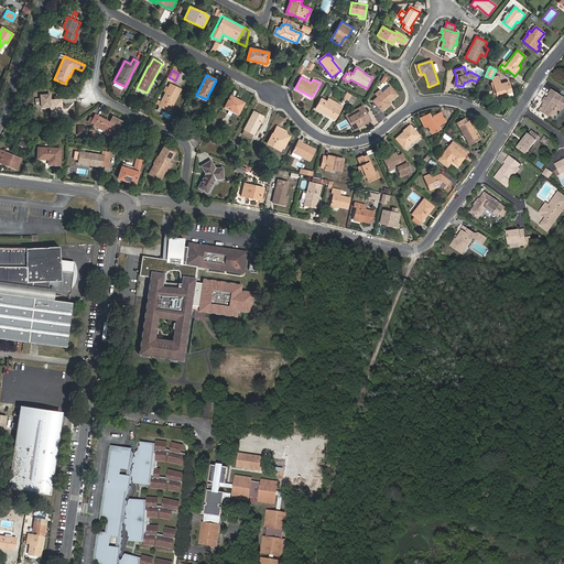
[(500,79),(492,82),(499,104),(510,101),(509,98),(513,97),(509,82),(501,84),(500,79)]
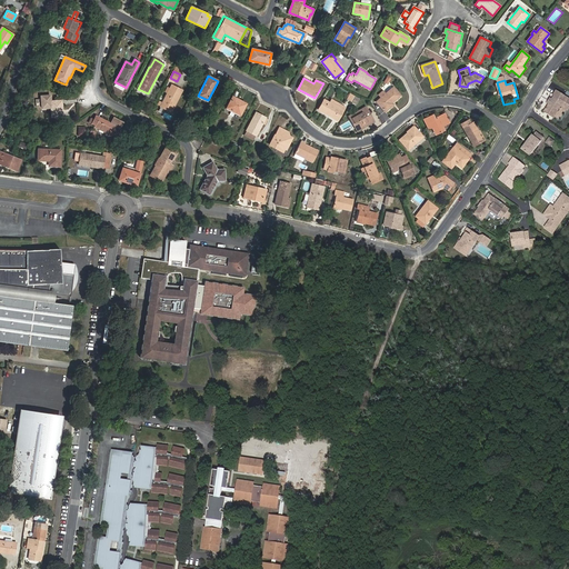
[(182,90),(172,85),(160,107),(171,112),(182,90)]
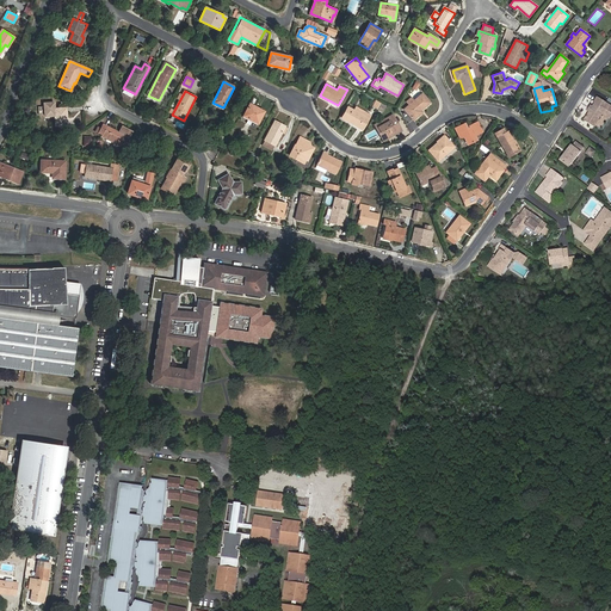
[(405,110),(414,119),(423,112),(421,111),(431,103),(423,93),(405,110)]
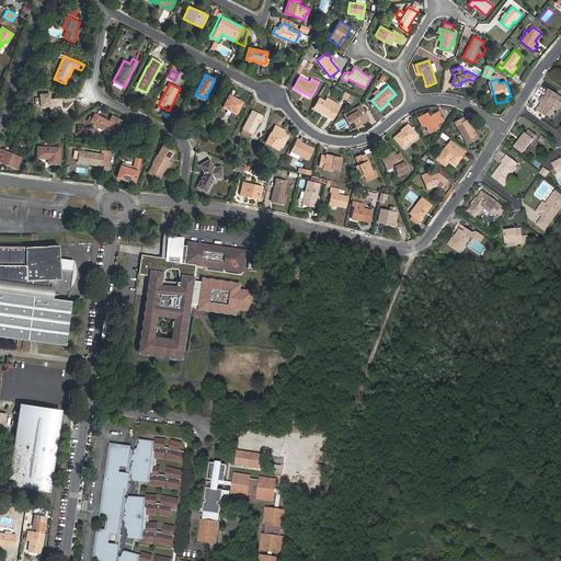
[(541,103),(537,110),(546,115),(553,104),(560,109),(560,105),(560,96),(548,89),(546,93),(547,94),(545,98),(547,99),(545,102),(541,103)]
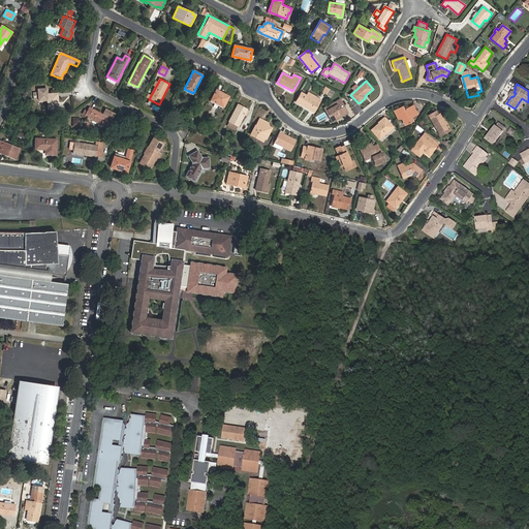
[(219,85),(211,100),(223,107),(229,96),(221,92),(224,87),(219,85)]
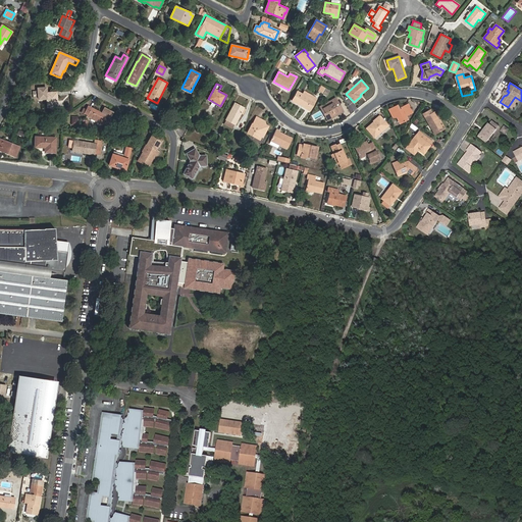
[(317,98),(305,91),(303,94),(298,91),(292,101),(310,111),(317,98)]
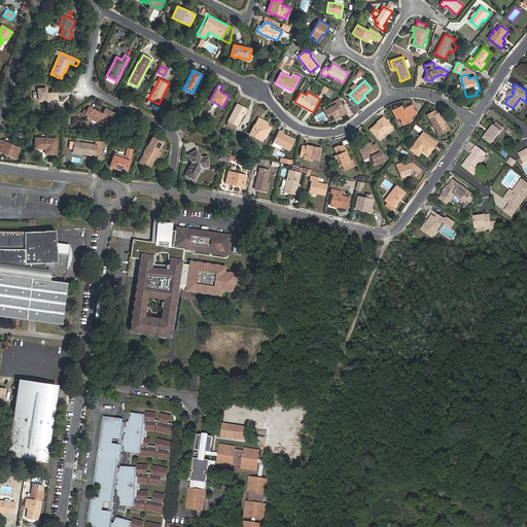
[(57,93),(47,94),(48,109),(59,108),(57,93)]
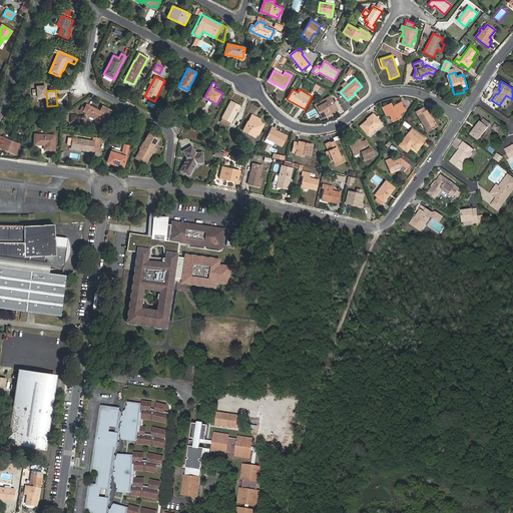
[(330,96),(316,104),(321,112),(319,113),(322,118),(329,114),(328,111),(332,109),(333,111),(337,109),(330,96)]
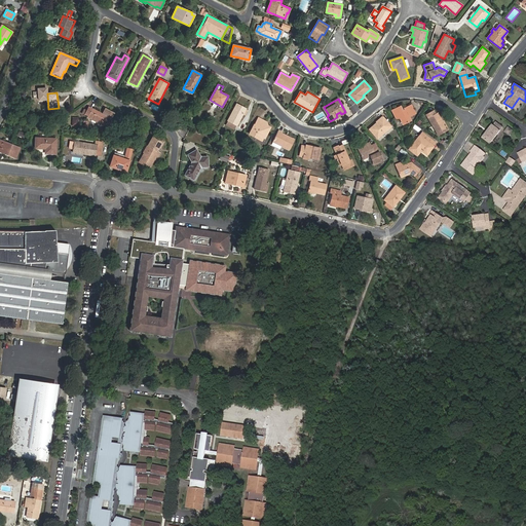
[(237,125),(246,109),(236,104),(228,120),(228,121),(237,125)]
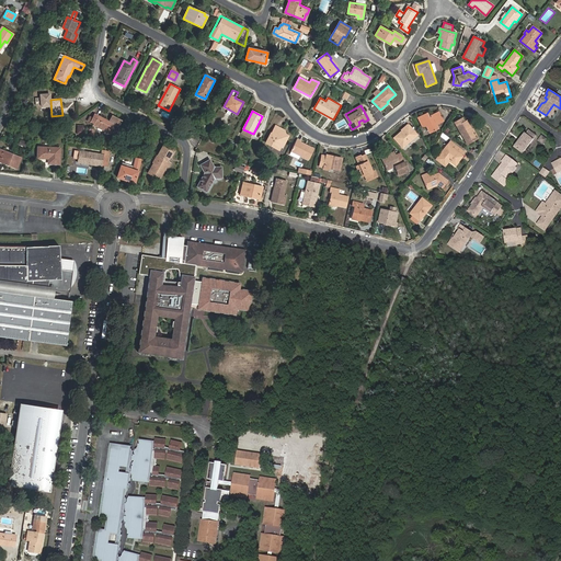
[(432,117),(430,117),(427,113),(418,117),(422,127),(426,126),(430,133),(438,128),(436,125),(444,122),(438,112),(431,115),(432,117)]
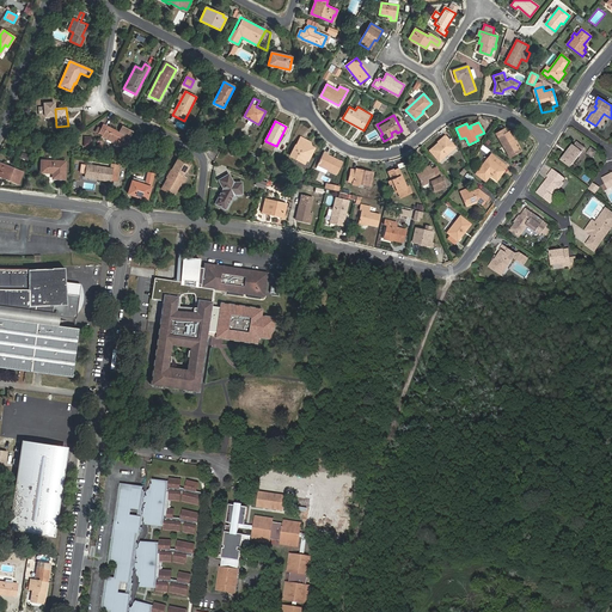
[(103,135),(102,138),(120,147),(126,135),(129,138),(133,132),(122,127),(120,133),(104,124),(99,134),(103,135)]
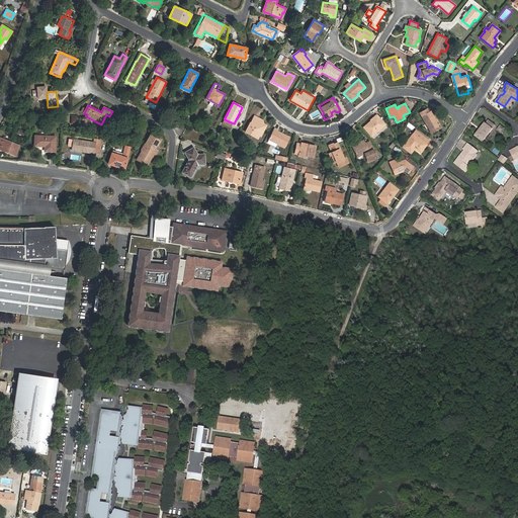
[(420,113),(432,134),(441,127),(431,111),(429,112),(427,108),(420,113)]
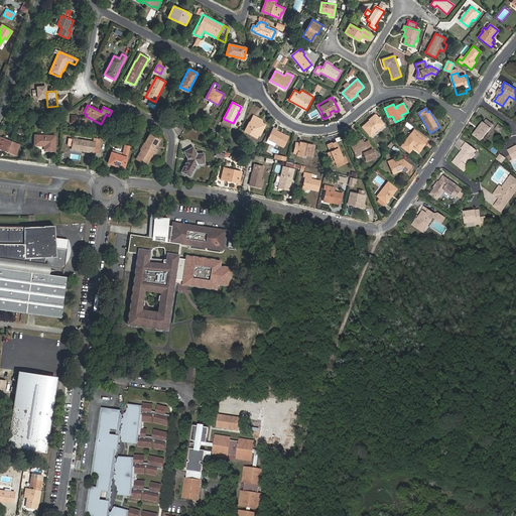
[(376,115),(368,122),(369,123),(366,125),(365,124),(362,127),(370,136),(384,124),(376,115)]
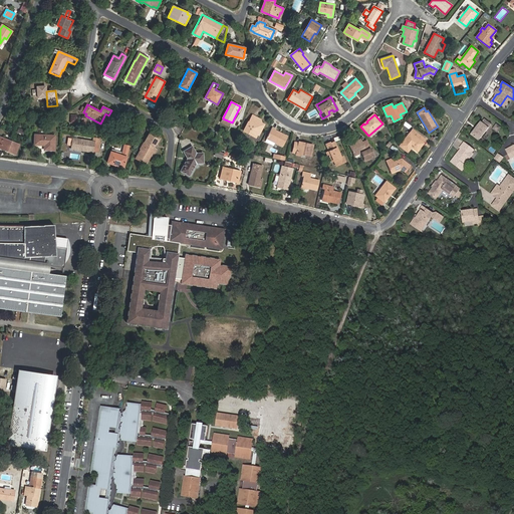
[(253,115),(245,132),(257,138),(264,124),(260,122),(262,119),(253,115)]
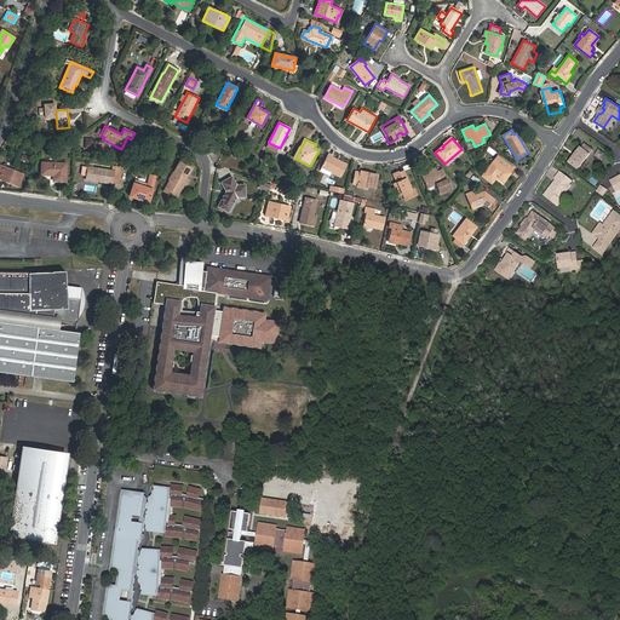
[(276,153),(280,148),(269,143),(267,148),(276,153)]
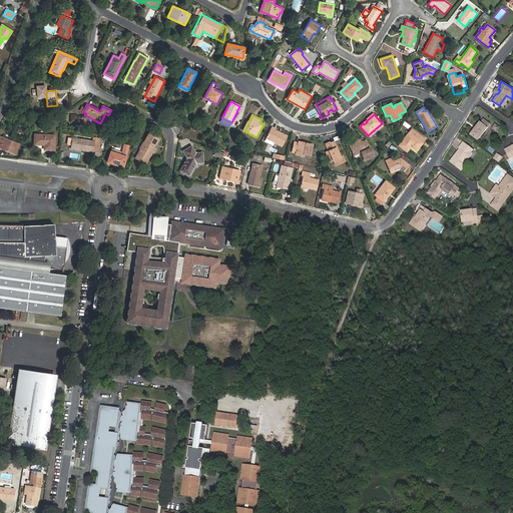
[(480,121),(470,134),(478,140),(491,124),(484,119),(481,122),(480,121)]
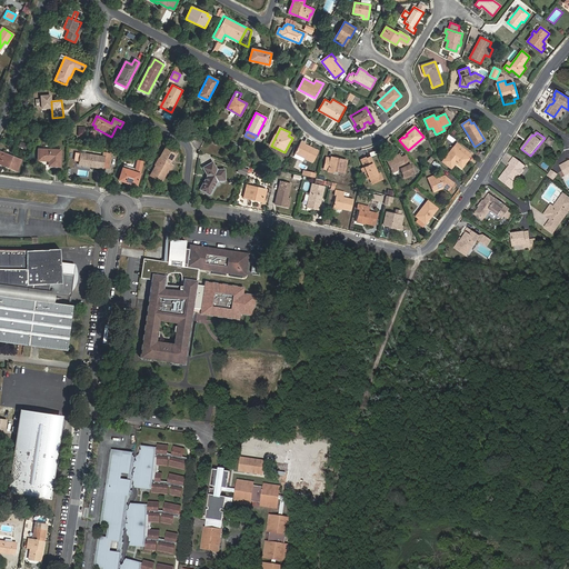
[(22,139),(18,149),(25,152),(29,142),(22,139)]
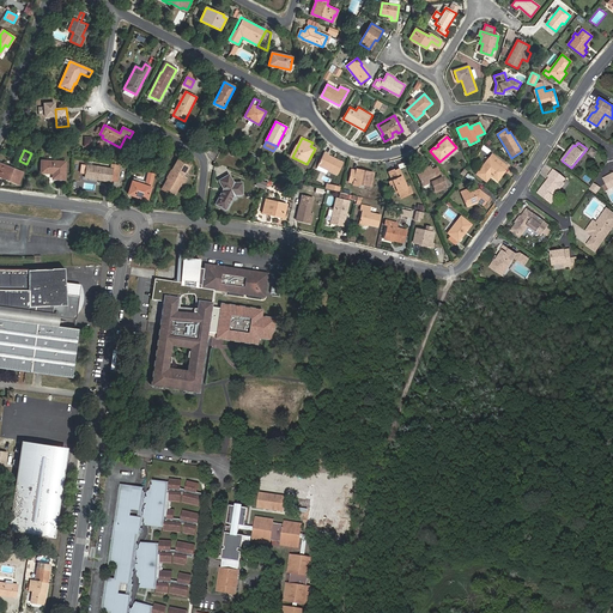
[(325,152),(317,165),(338,175),(344,163),(329,156),(329,155),(325,152)]
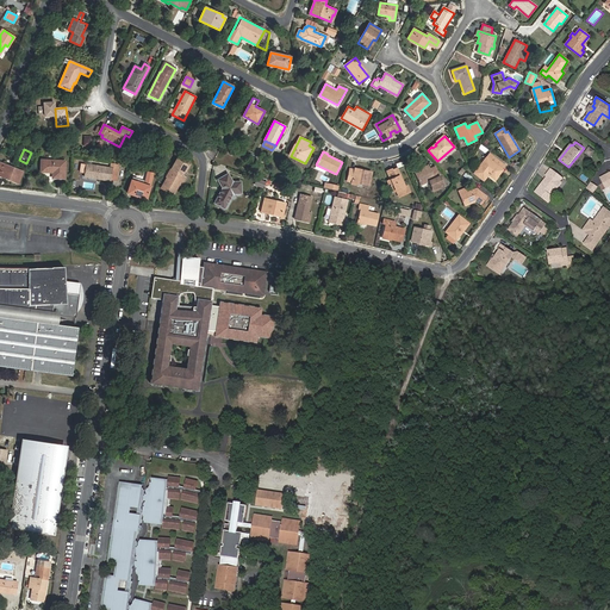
[(502,169),(505,165),(491,154),(487,159),(486,157),(474,173),(484,180),(489,174),(495,179),(503,169),(502,169)]
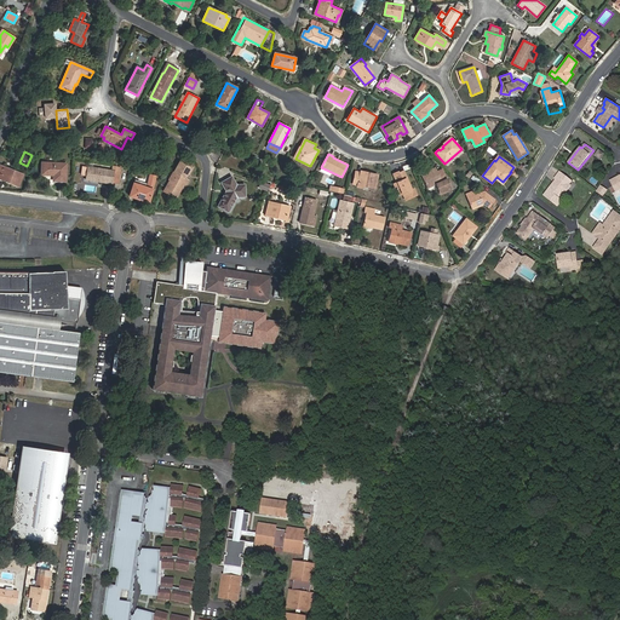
[(41,174),(53,176),(53,182),(65,182),(67,164),(41,162),(41,174)]
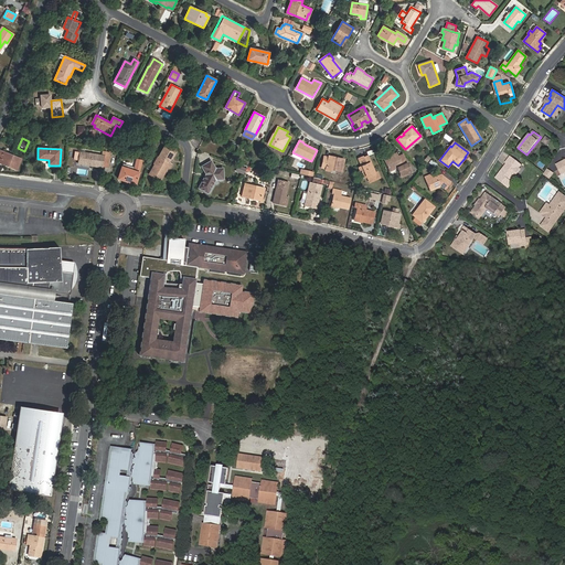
[(164,148),(149,174),(160,180),(170,163),(169,162),(173,152),(164,148)]
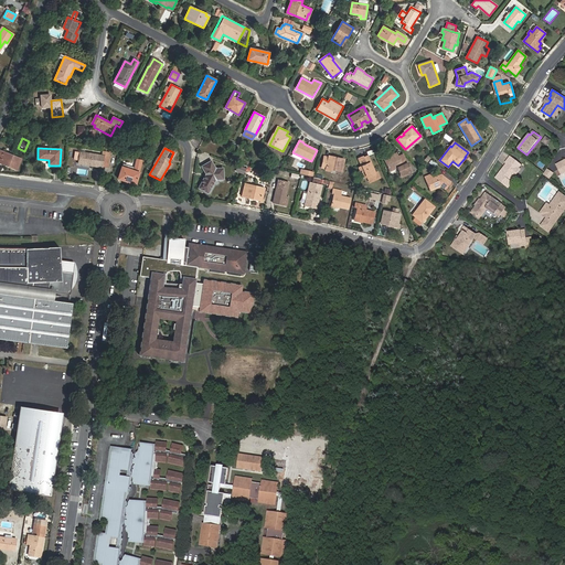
[(0,162),(18,170),(22,159),(0,150),(0,162)]
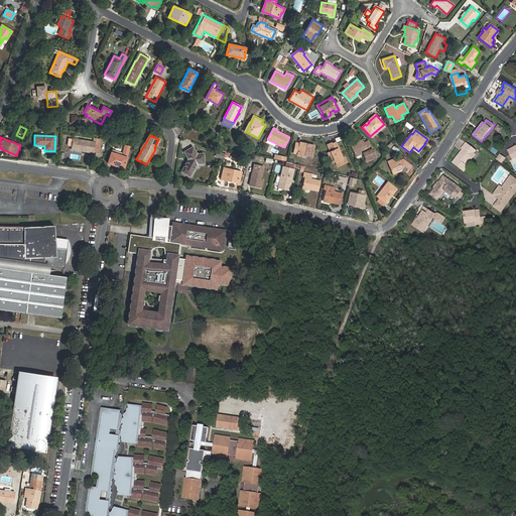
[(74,139),(72,148),(99,152),(100,144),(95,143),(95,142),(74,139)]
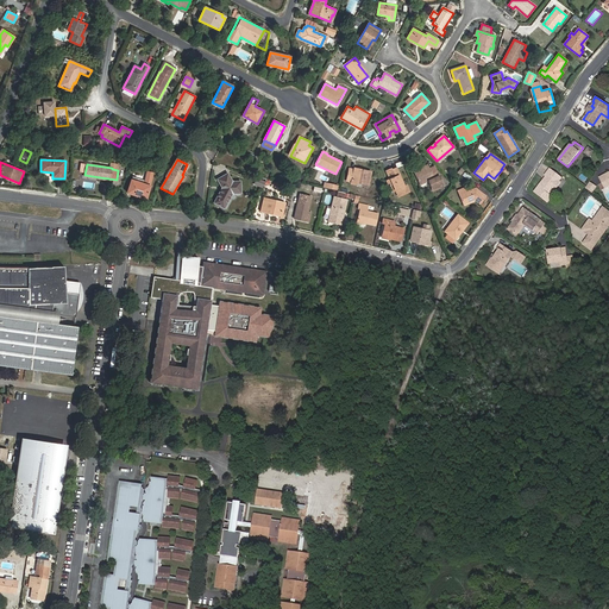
[(434,167),(429,169),(427,165),(414,170),(420,184),(428,181),(432,188),(437,186),(438,189),(444,187),(434,167)]
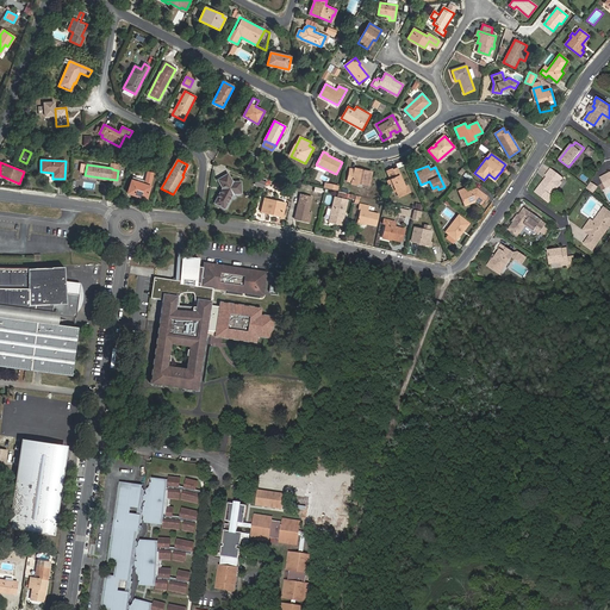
[(387,172),(391,180),(387,181),(390,186),(393,185),(399,197),(410,192),(408,186),(406,186),(397,167),(387,172)]
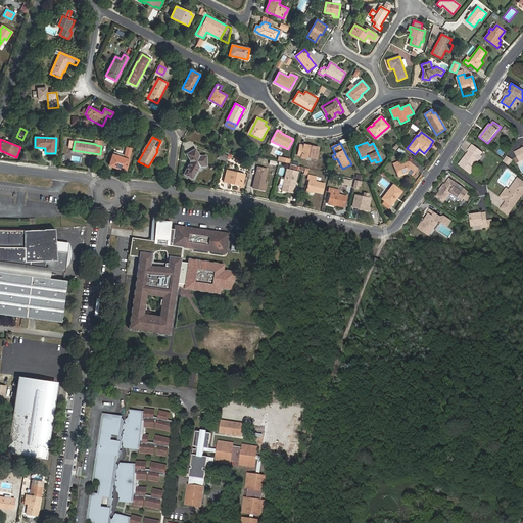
[(297,157),(306,158),(306,157),(317,159),(319,147),(304,144),(304,145),(300,144),(297,157)]
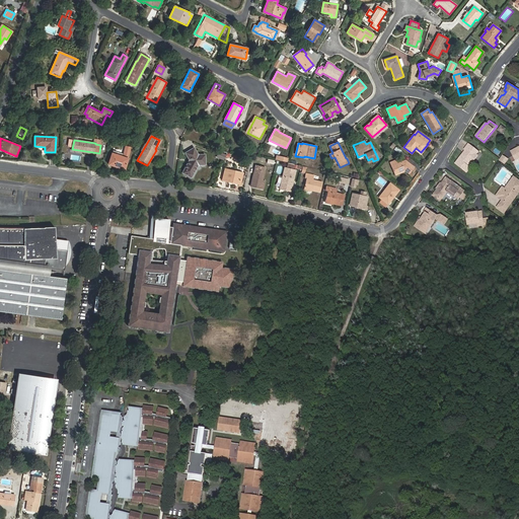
[(465,150),(455,163),(467,172),(471,167),(468,165),(472,159),(474,158),(476,155),(477,153),(478,151),(468,143),(463,149),(465,150)]
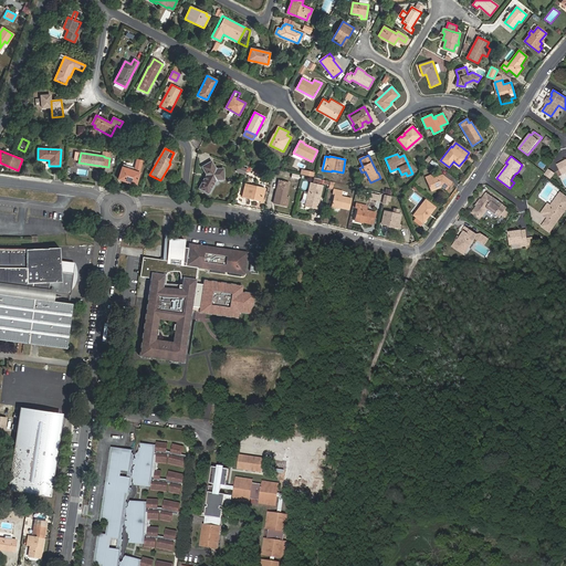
[(124,164),(118,179),(136,185),(139,173),(143,161),(137,160),(134,171),(127,169),(128,165),(124,164)]
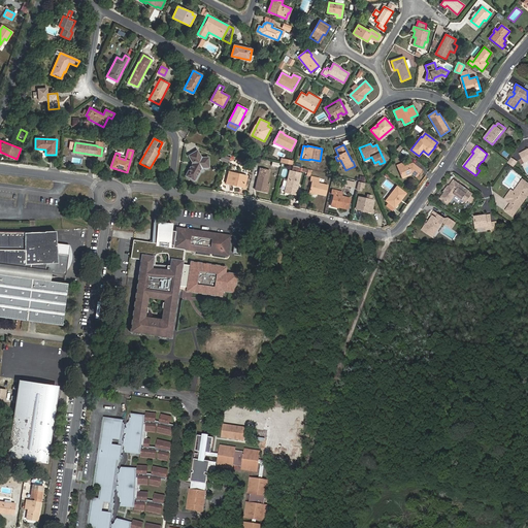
[(208,158),(201,158),(197,151),(189,156),(193,163),(186,175),(195,180),(202,168),(209,167),(208,158)]
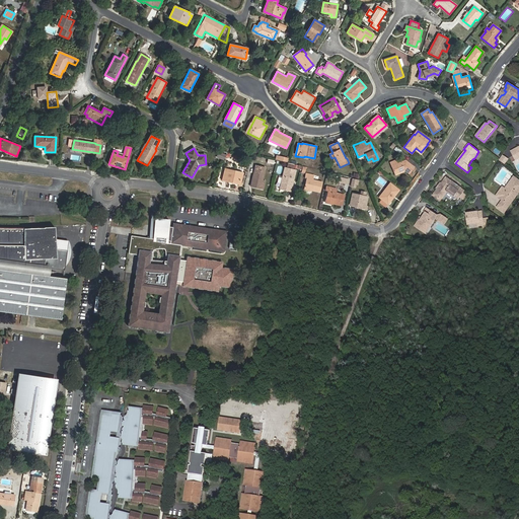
[(391,165),(395,174),(404,170),(409,174),(415,167),(405,160),(391,165)]
